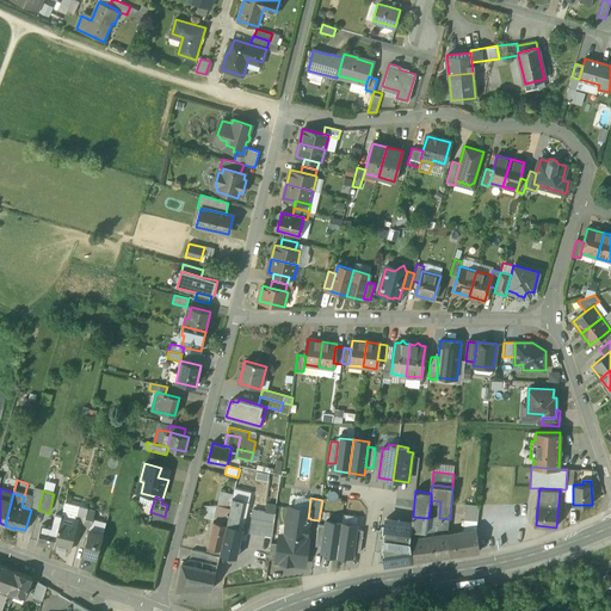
[(244,501),(233,499),(232,501),(230,510),(227,524),(238,526),(244,501)]
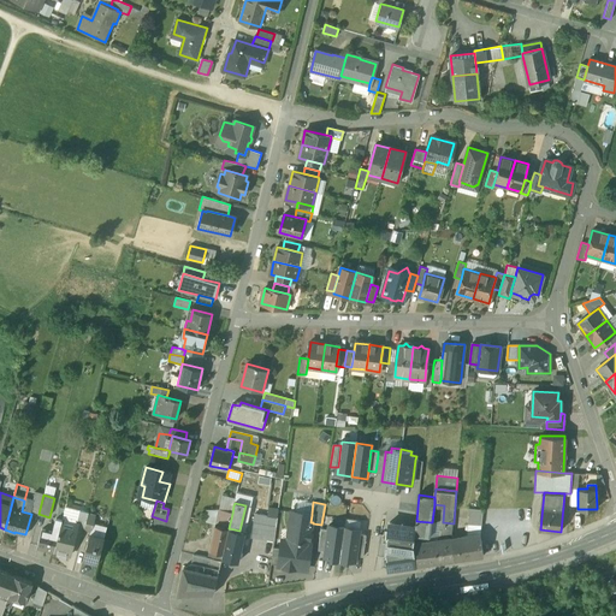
[(483,509),(471,508),(468,523),(481,525),(483,509)]
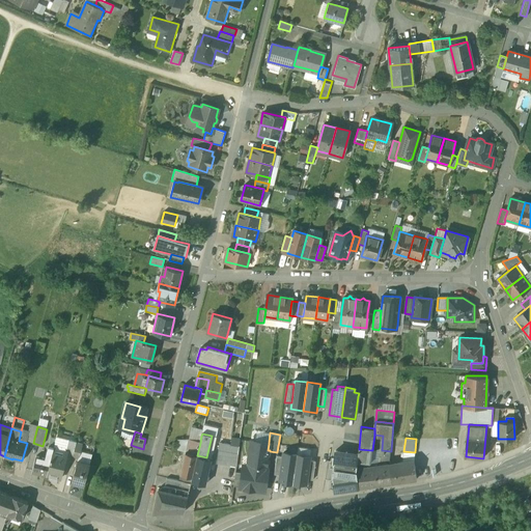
[(77,442),(70,440),(66,453),(67,453),(66,454),(73,455),(77,442)]
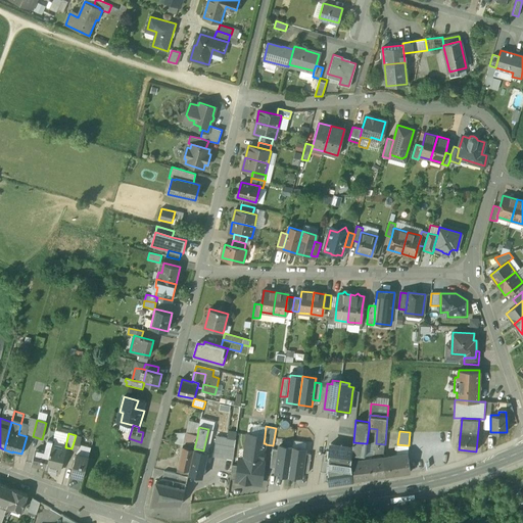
[(192,435),(186,433),(183,446),(178,467),(189,470),(194,448),(197,436),(192,435)]
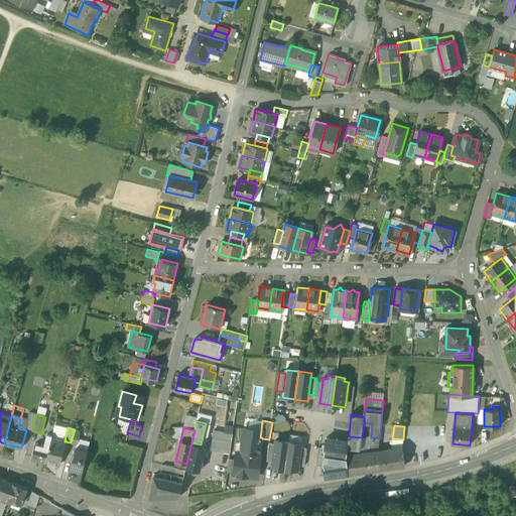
[(244,454),(237,453),(236,460),(234,473),(257,477),(260,456),(259,456),(262,438),(262,437),(260,437),(261,431),(261,430),(248,429),(244,454)]
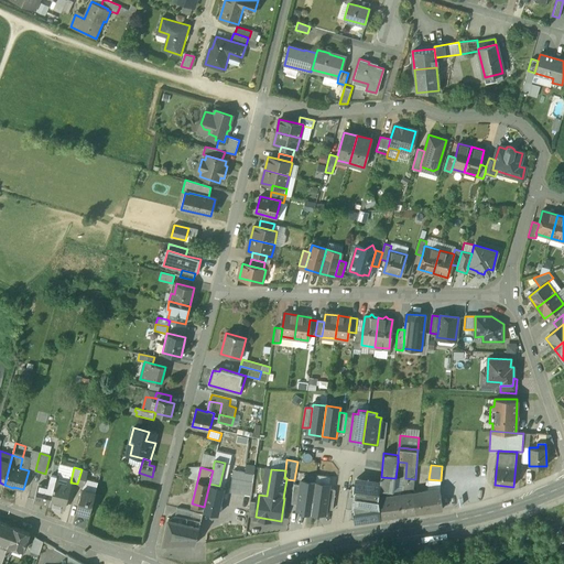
[(49,487),(39,485),(34,501),(49,506),(56,477),(56,476),(52,475),(49,487)]
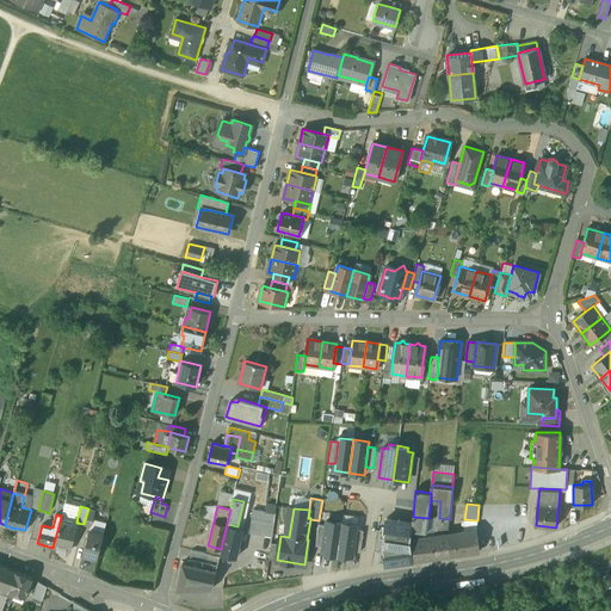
[(76,522),(61,517),(53,548),(69,551),(76,523),(78,522),(76,522)]
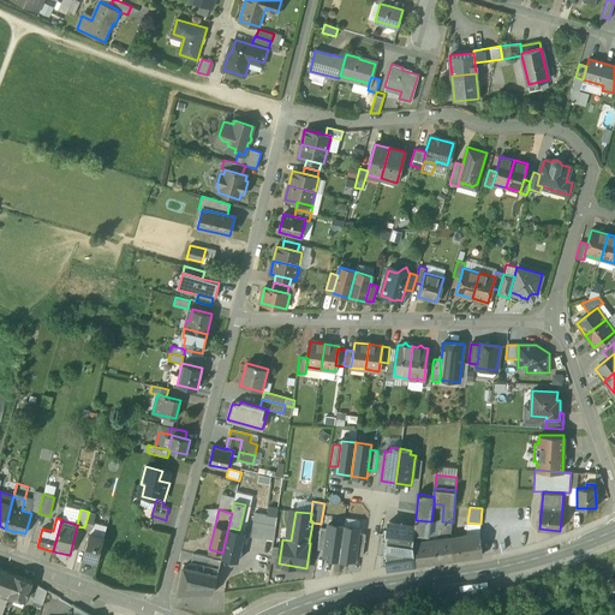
[(430,521),(416,520),(415,526),(413,538),(412,544),(428,542),(430,521)]
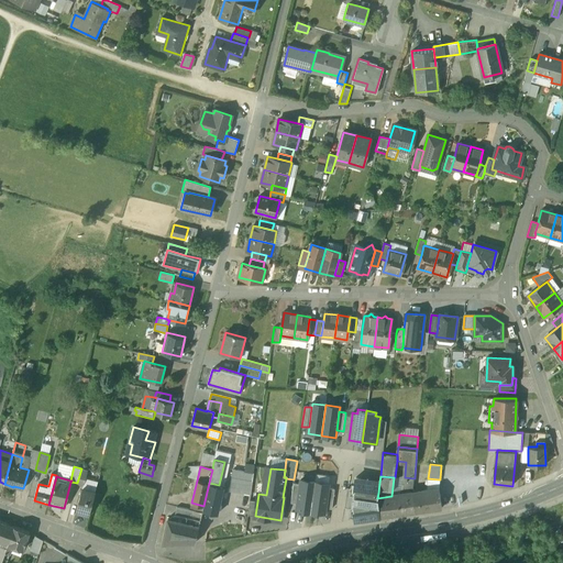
[(253,481),(232,477),(230,492),(251,495),(253,481)]
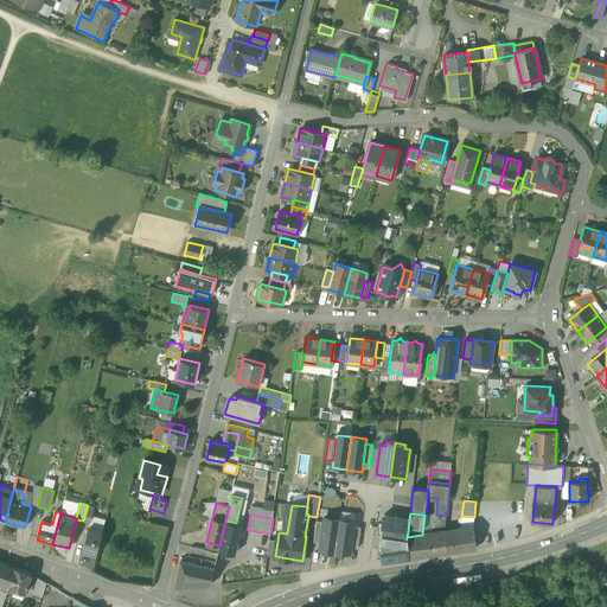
[(446,531),(447,516),(436,515),(434,515),(433,532),(446,531)]
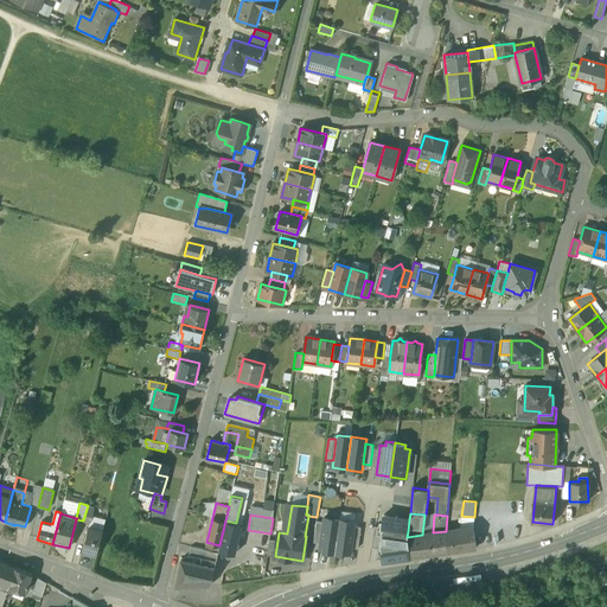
[(383,516),(382,526),(408,530),(409,519),(383,516)]
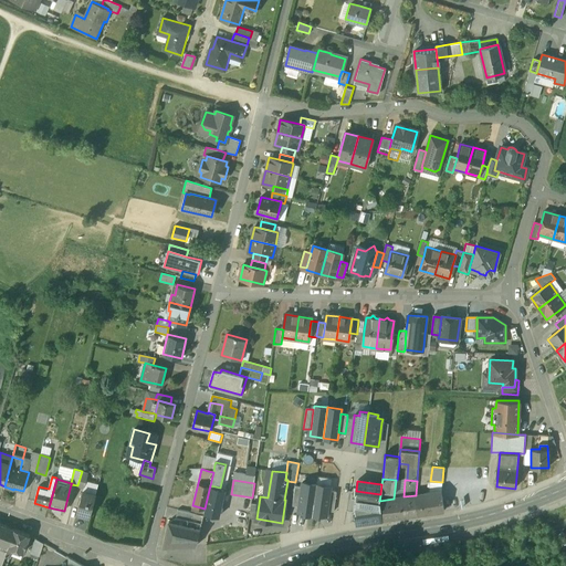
[(442,482),(430,481),(429,493),(441,492),(442,482)]
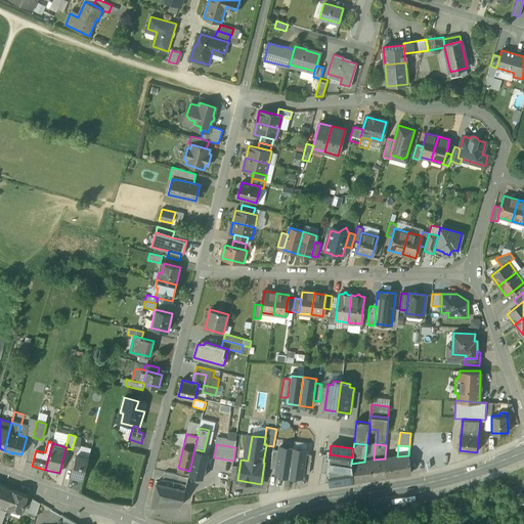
[(275,475),(290,477),(293,448),(279,447),(278,450),(276,468),(275,475)]
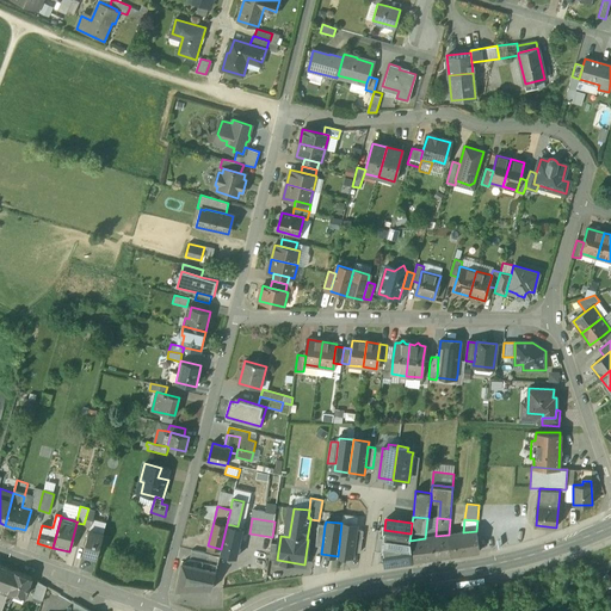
[(357,525),(341,523),(338,556),(353,557),(353,551),(357,530),(357,525)]
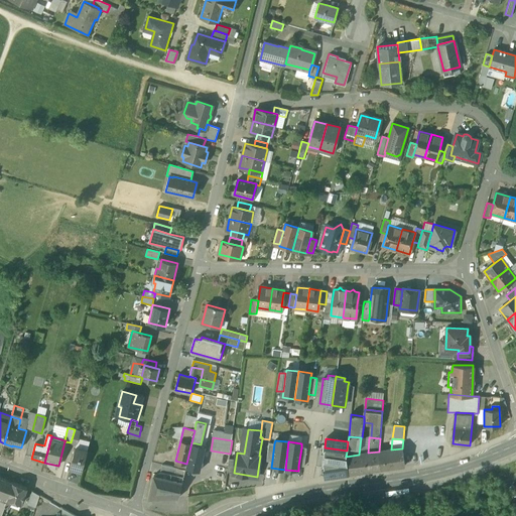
[(201,444),(191,442),(186,464),(185,468),(200,472),(206,445),(201,444)]
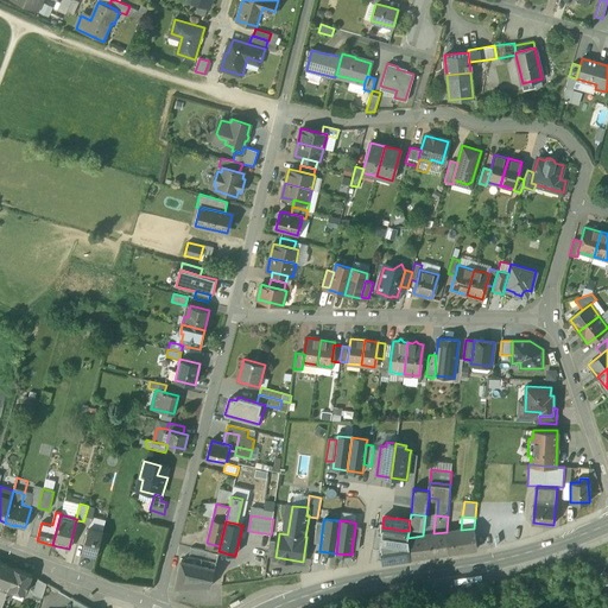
[(379,549),(382,527),(375,526),(372,548),(379,549)]
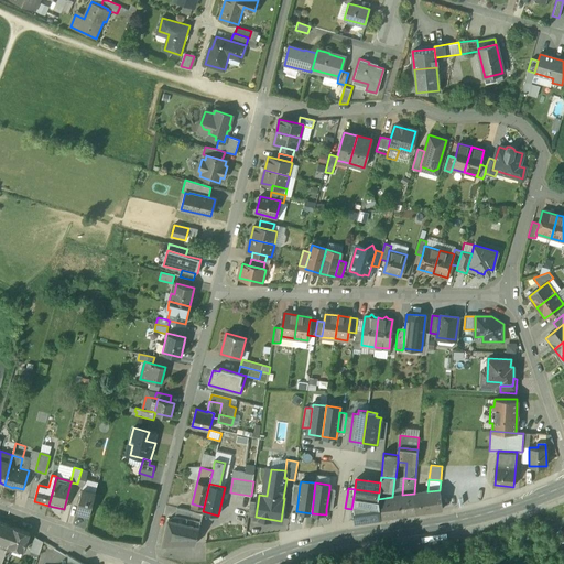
[(96,494),(83,489),(77,511),(89,516),(96,494)]
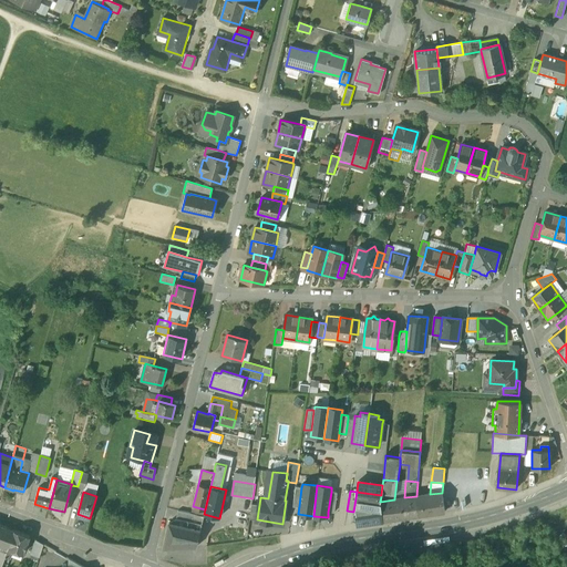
[(381,495),(357,492),(353,512),(356,512),(379,515),(380,502),(381,495)]
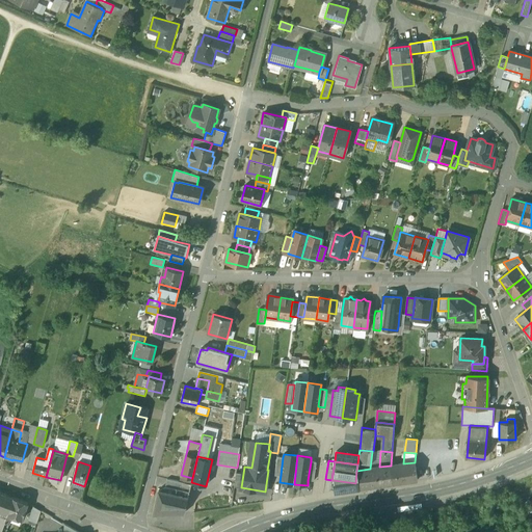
[(403,463),(391,466),(393,483),(417,479),(415,462),(403,463)]
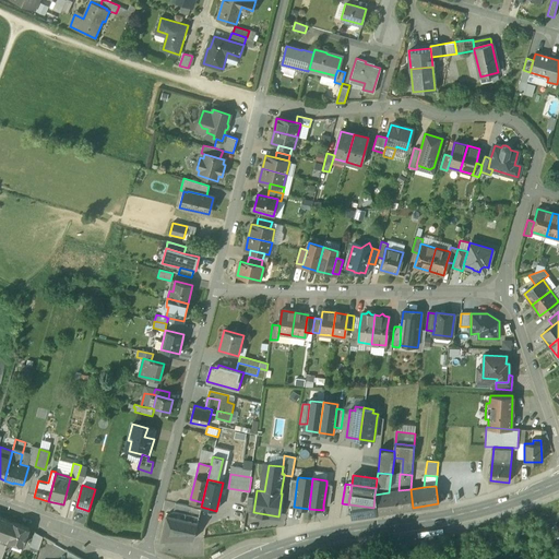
[(389,492),(375,495),(378,513),(413,508),(411,489),(399,490),(389,492)]
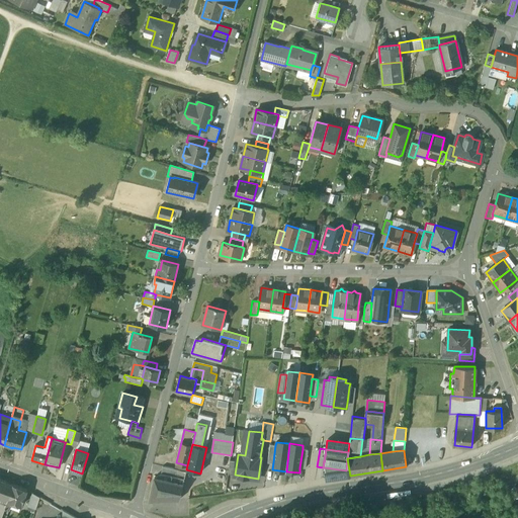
[(327,479),(350,476),(347,458),(346,470),(325,467),(327,479)]
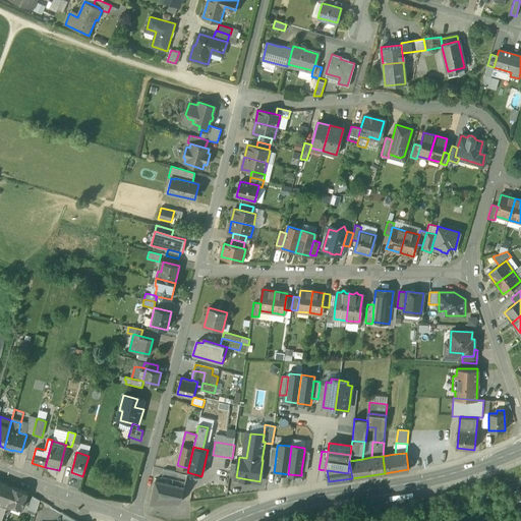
[(238,464),(231,463),(229,476),(236,477),(238,464)]
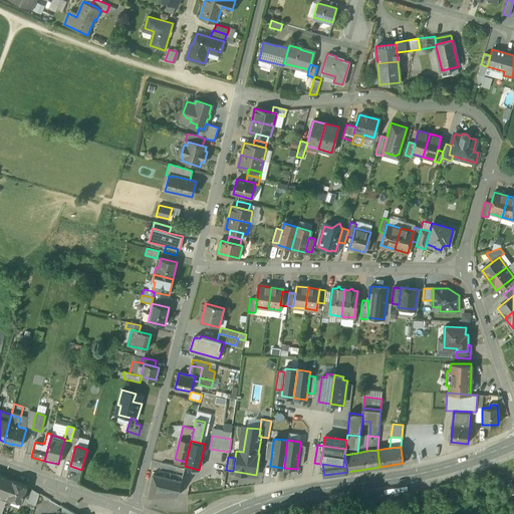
[(186,462),(175,459),(174,466),(185,469),(185,466),(186,462)]
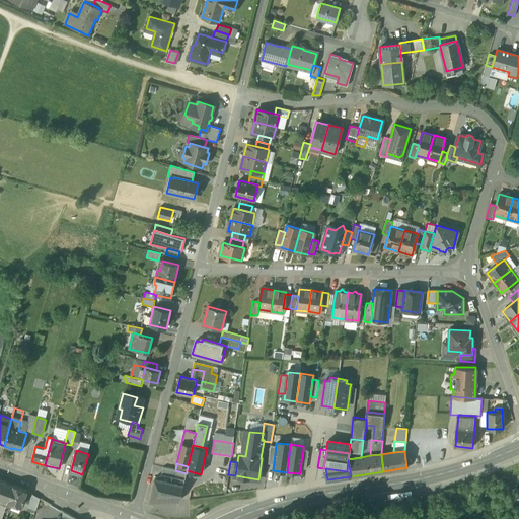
[(175,470),(163,468),(161,479),(183,485),(187,473),(175,470)]
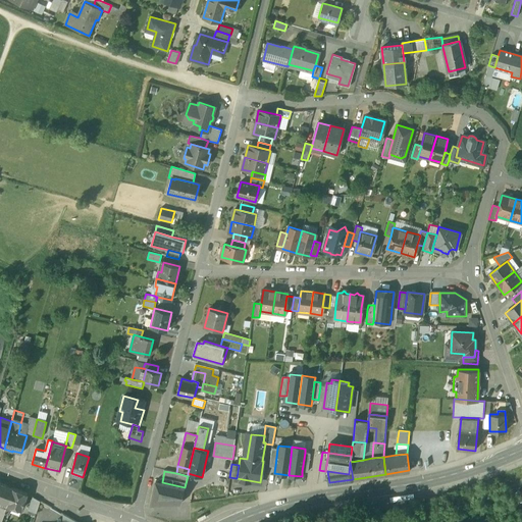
[(162,482),(156,481),(151,504),(180,504),(185,487),(162,482)]
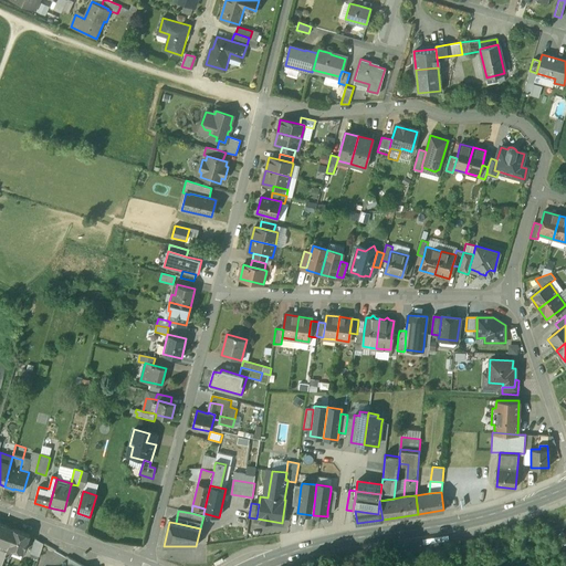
[(14,528),(0,523),(0,542),(8,545),(9,545),(14,528)]
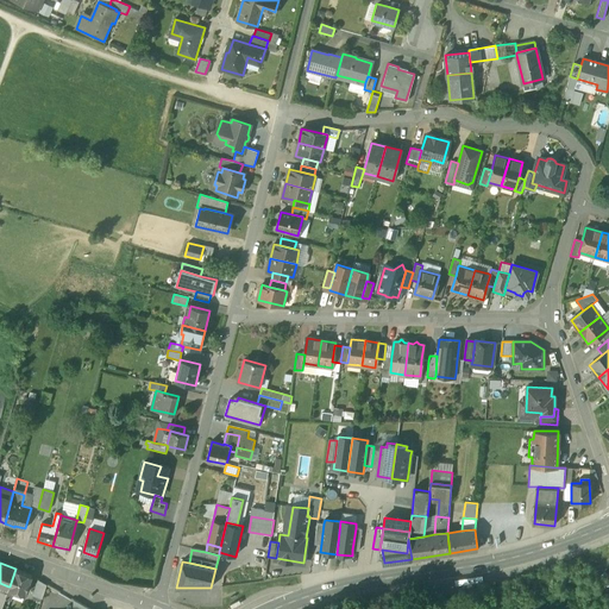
[(32,575),(16,569),(10,586),(14,589),(25,592),(32,575)]
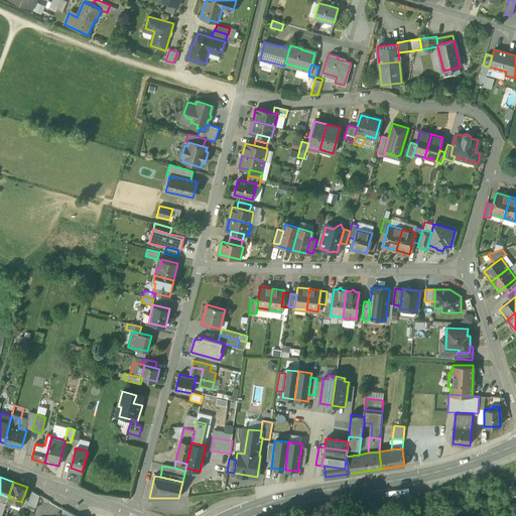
[(35,507),(39,494),(33,491),(28,503),(30,504),(35,507)]
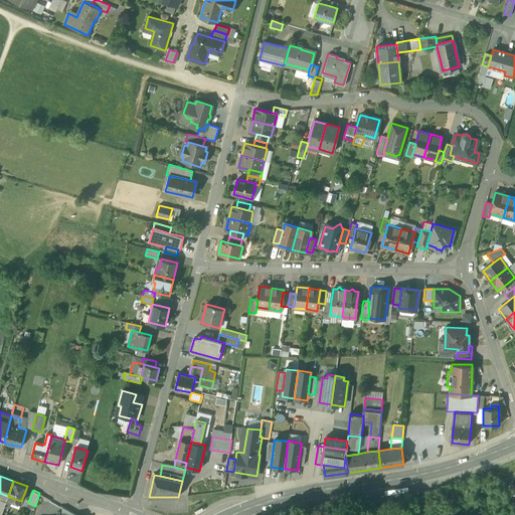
[(7,496),(0,514),(1,514),(4,514),(5,514),(12,498),(8,496),(7,496)]
